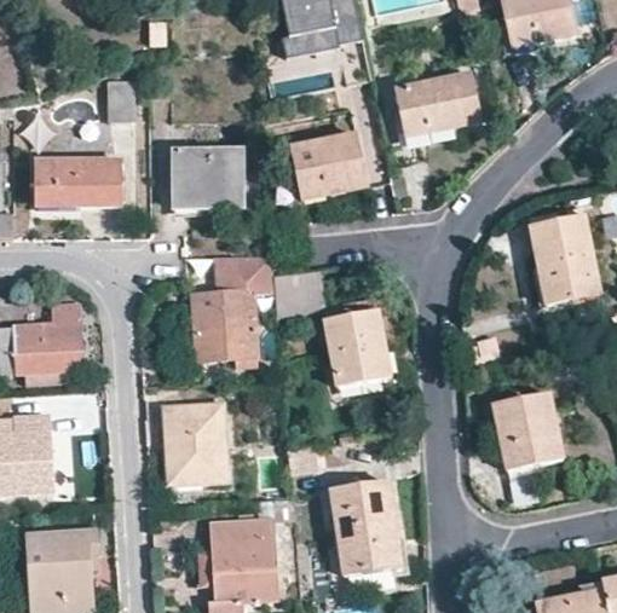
[(277,0),(286,32),(276,34),(281,52),(358,35),(350,0),(277,0)]
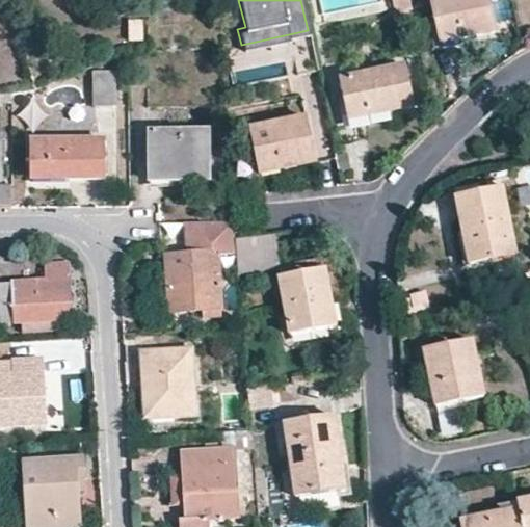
[(390,0),(393,12),(411,9),(407,0),(390,0)]
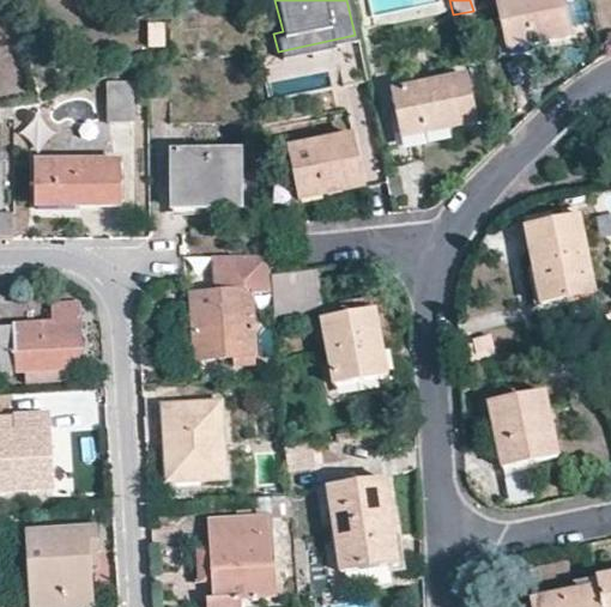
[(494,0),(503,44),(568,31),(561,0),(494,0)]
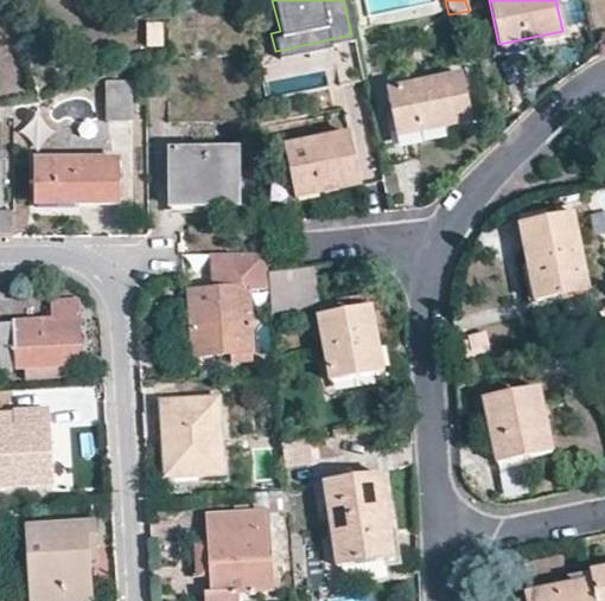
[(173,11),(165,11),(167,26),(174,25),(173,11)]
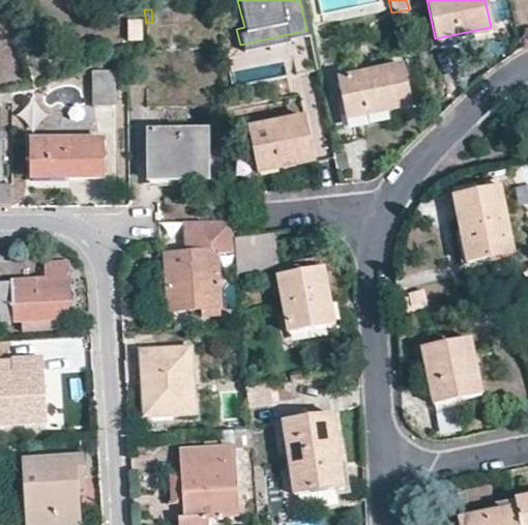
[(408,103),(400,61),(344,71),(347,84),(338,85),(344,116),(408,103)]
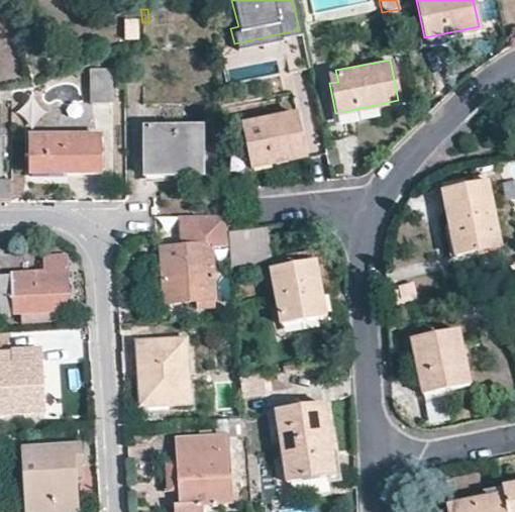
[(88,99),(108,99),(109,66),(89,65),(88,99)]
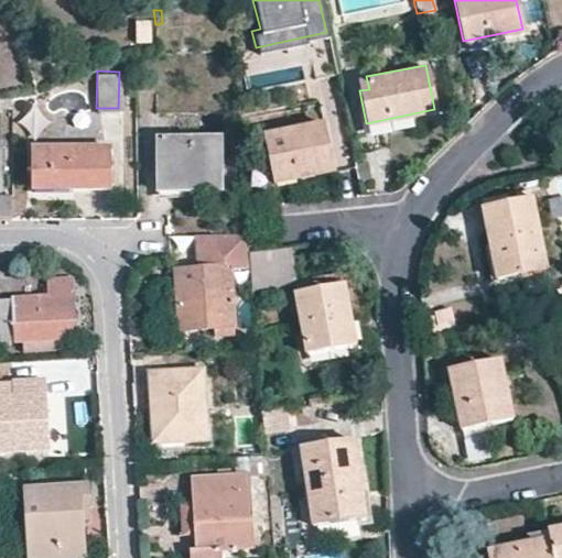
[(366,76),(357,79),(359,90),(369,89),(366,76)]
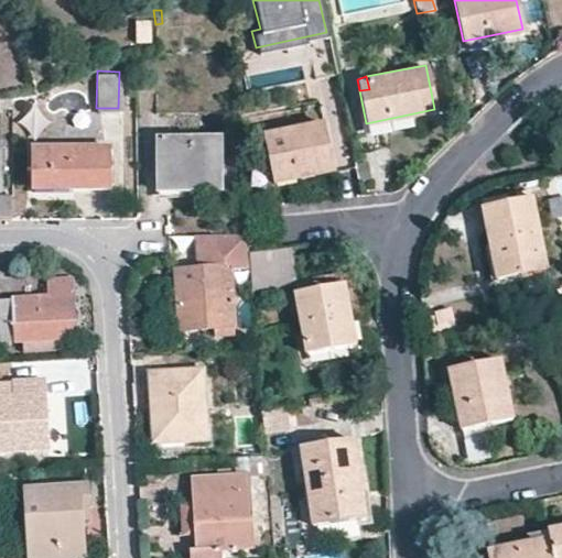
[(0,104),(9,102),(9,94),(0,95),(0,104)]
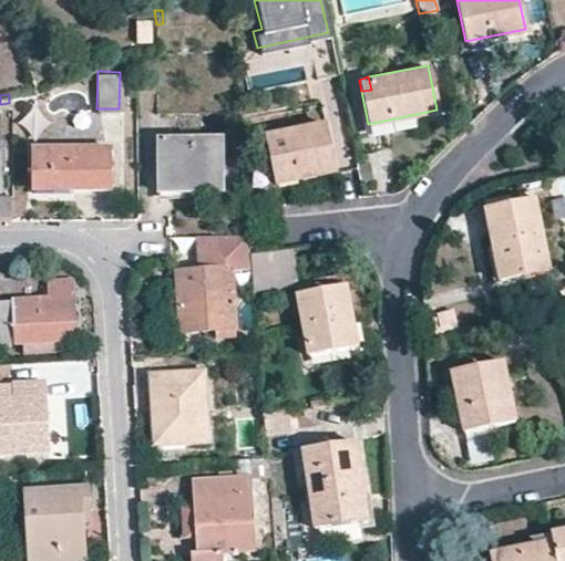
[(334,168),(324,120),(264,132),(274,180),(334,168)]
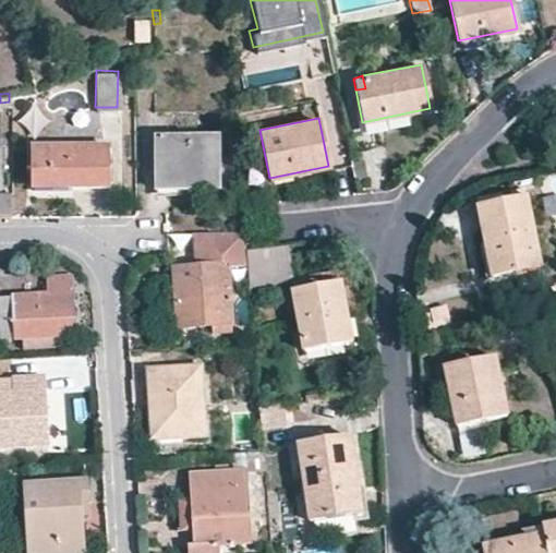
[(217,184),(217,131),(153,132),(152,184),(217,184)]
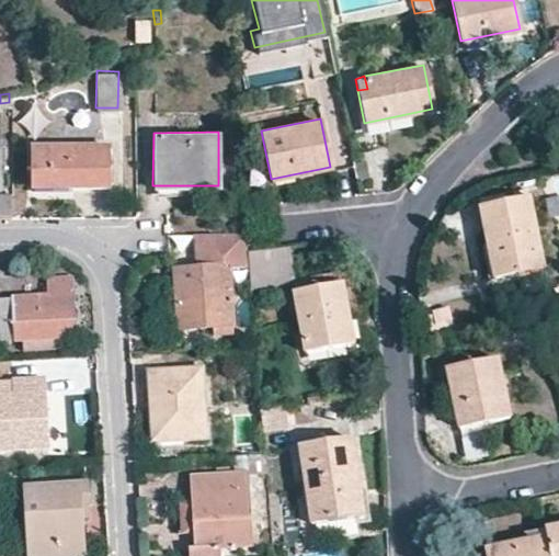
[(30,143),(29,184),(106,184),(106,143),(30,143)]
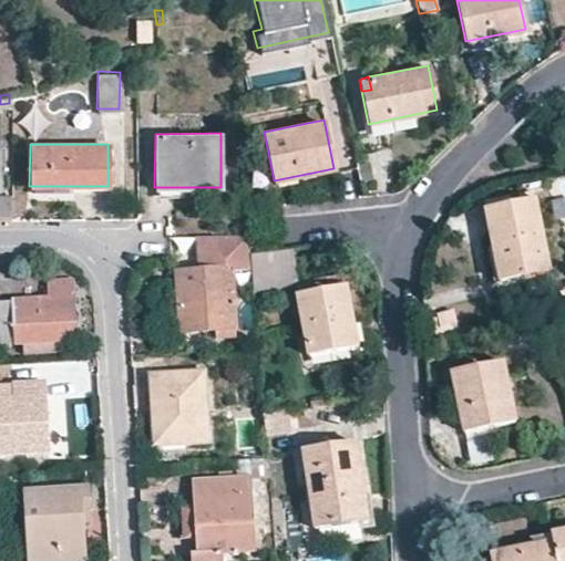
[(482,204),(490,237),(497,277),(521,273),(546,268),(532,195),(482,204)]
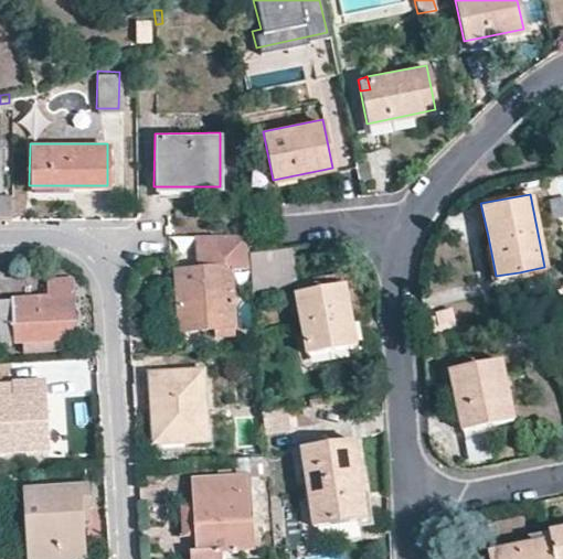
[(243,230),(231,230),(194,230),(198,265),(173,267),(178,325),(212,323),(213,330),(232,329),(227,264),(248,261),(246,230),(243,230)]
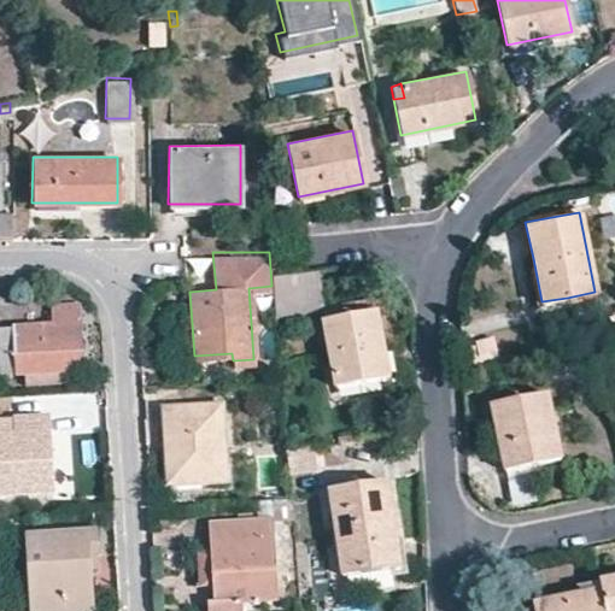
[(314,272),(293,276),(298,304),(317,300),(314,272)]
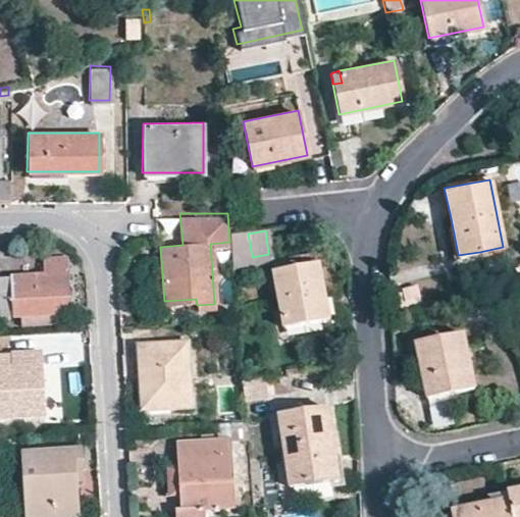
[(37,260),(37,272),(7,274),(8,312),(56,309),(56,302),(67,302),(65,256),(44,256),(43,261),(37,260)]
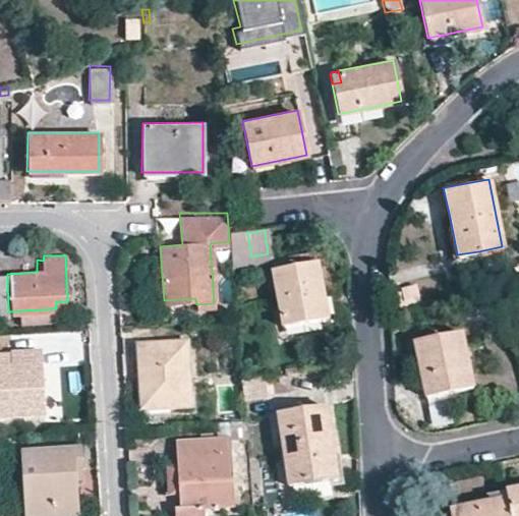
[(280,323),(325,314),(314,260),(271,268),(280,323)]
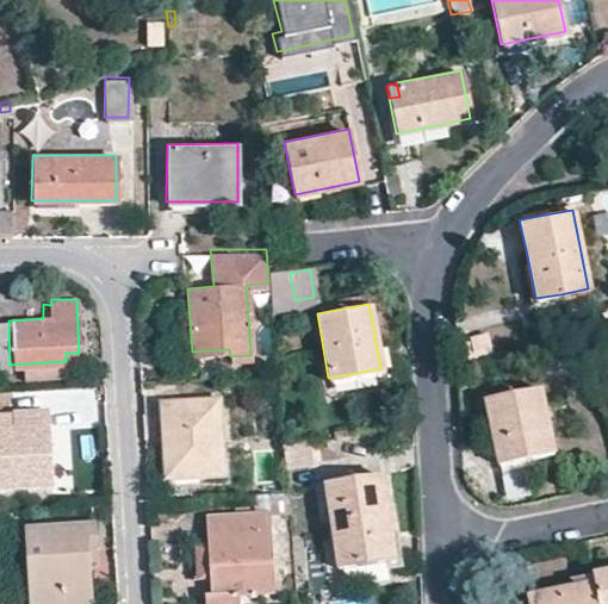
[(8,321),(0,321),(0,365),(10,365),(8,321)]
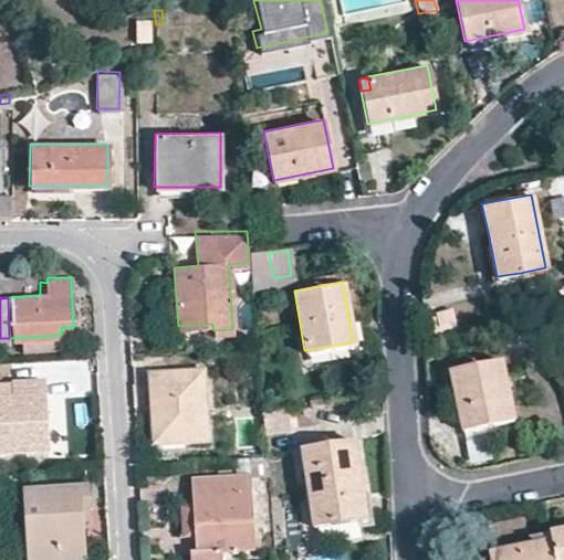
[(256,342),(240,344),(241,360),(257,359),(256,342)]
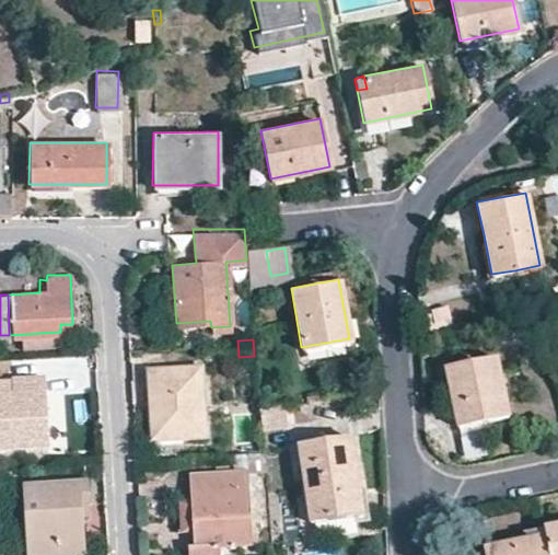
[(492,354),(443,363),(455,423),(504,413),(492,354)]
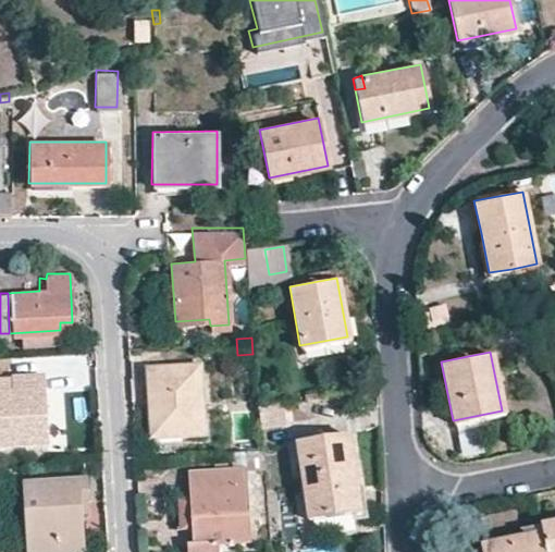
[(197,360),(145,364),(148,425),(177,425),(177,432),(201,430),(197,360)]
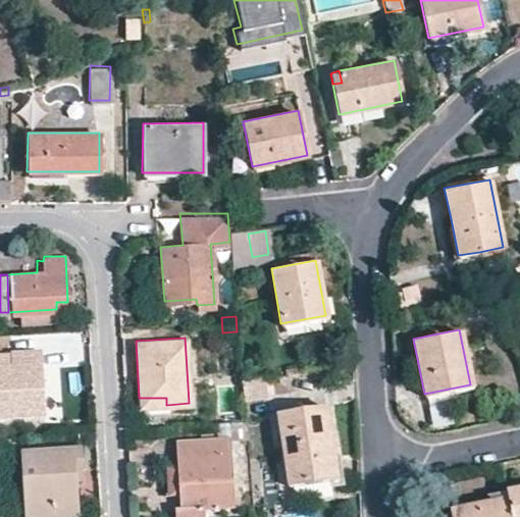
[(40,390),(32,391),(32,364),(38,364),(38,351),(0,353),(0,412),(41,411),(40,390)]
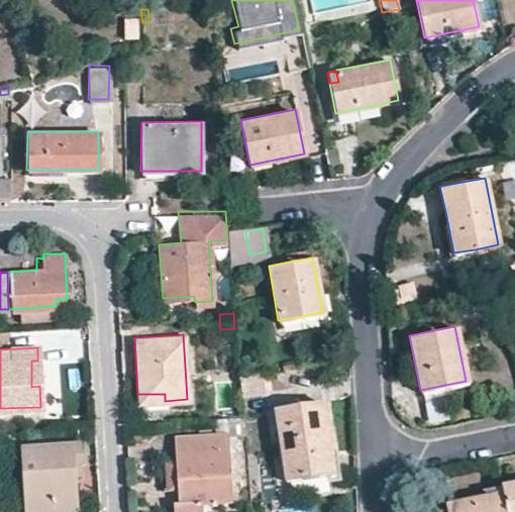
[(37,361),(31,361),(31,387),(39,386),(45,386),(43,361),(37,361)]
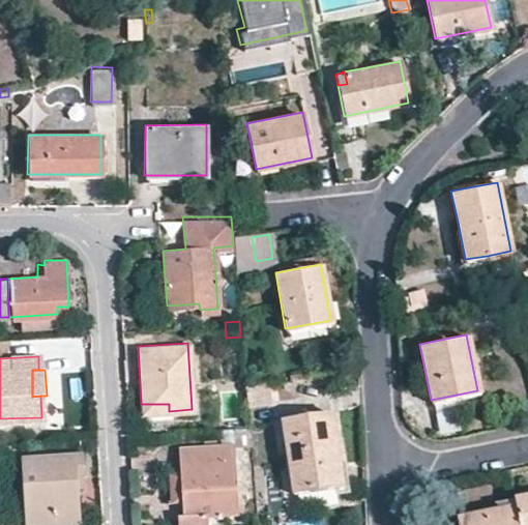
[(268,399),(266,381),(244,384),(245,403),(268,399)]
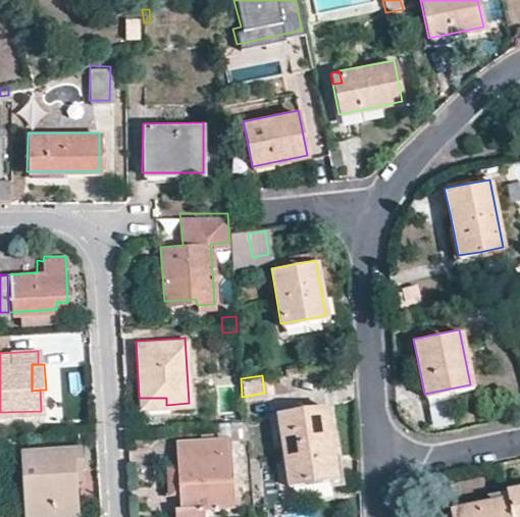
[(139,398),(139,406),(166,405),(166,398),(139,398)]
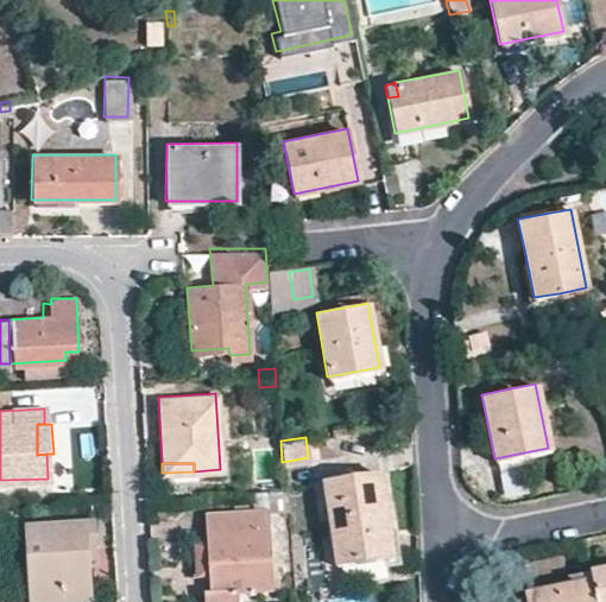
[(378,469),(323,477),(334,563),(390,555),(378,469)]
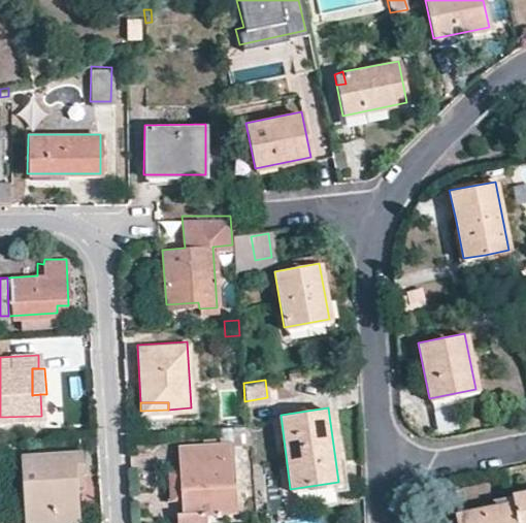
[(178,445),(179,467),(168,468),(169,497),(183,496),(184,510),(178,511),(178,522),(194,522),(202,522),(203,510),(232,509),(228,442),(247,440),(244,422),(217,425),(218,443),(178,445)]
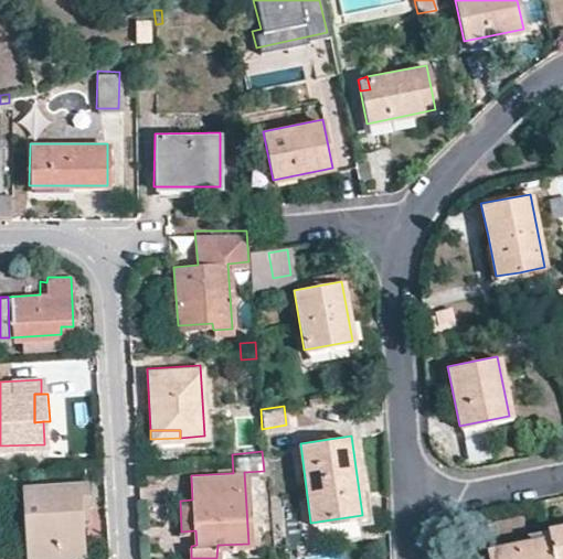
[(83,483),(23,486),(28,558),(81,555),(78,514),(77,504),(85,503),(83,483)]
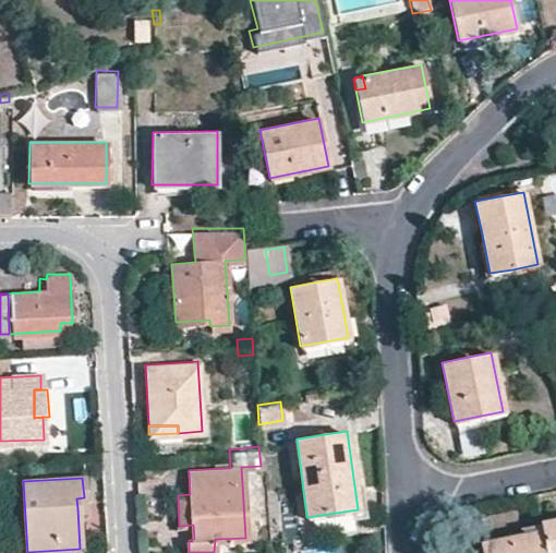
[(555,552),(555,517),(540,521),(540,523),(546,552),(555,552)]
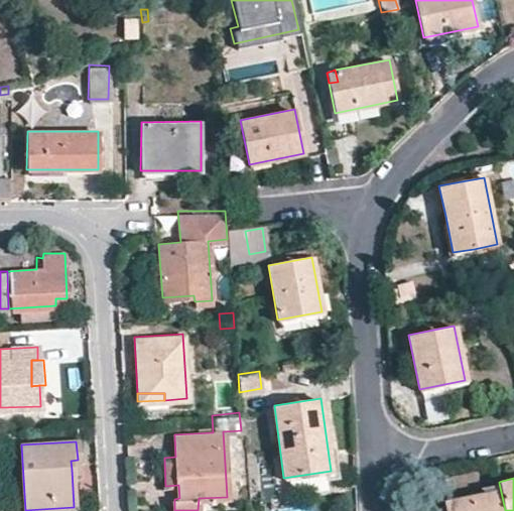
[(444,510),(505,510),(499,483),(483,486),(484,491),(453,498),(454,505),(444,507),(444,510)]
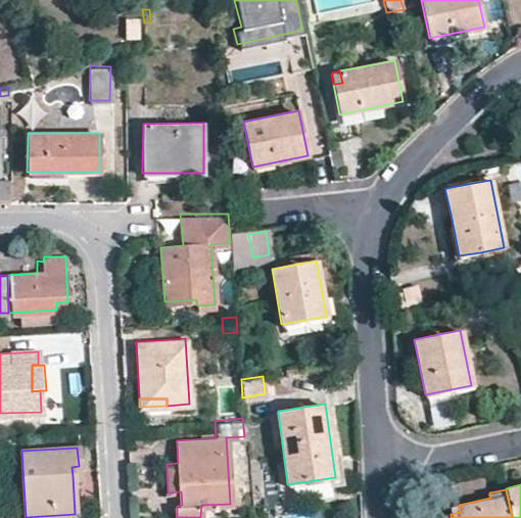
[(448,507),(451,514),(460,512),(459,505),(448,507)]
